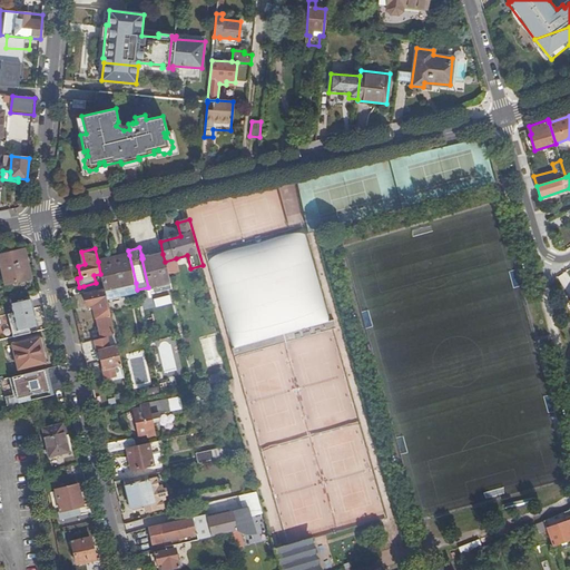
[(6,274),(3,275),(6,286),(27,281),(23,269),(27,268),(22,251),(0,255),(0,261),(1,265),(3,264),(6,274)]
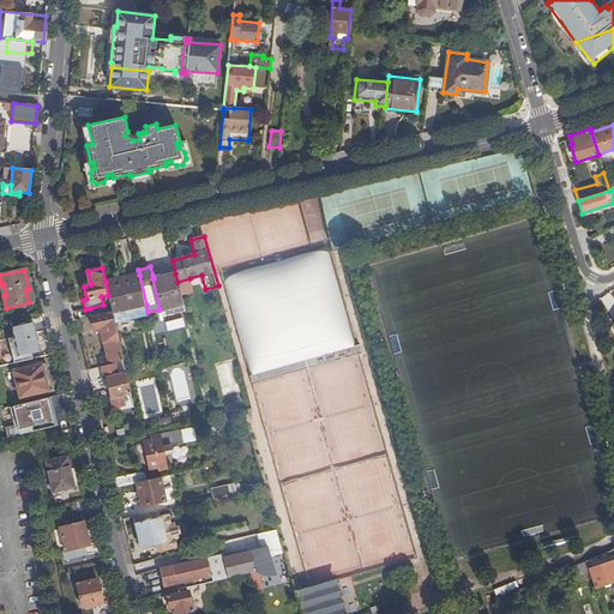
[(169,313),(185,309),(181,296),(178,282),(175,274),(168,275),(154,278),(152,278),(160,309),(168,307),(169,313)]
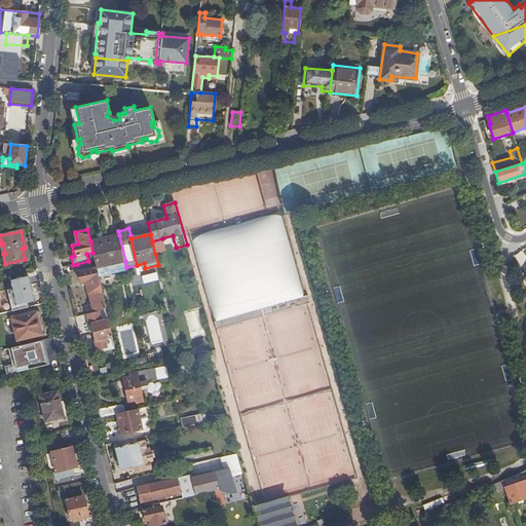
[(95,260),(97,267),(111,264),(125,261),(119,235),(90,241),(92,253),(95,260)]
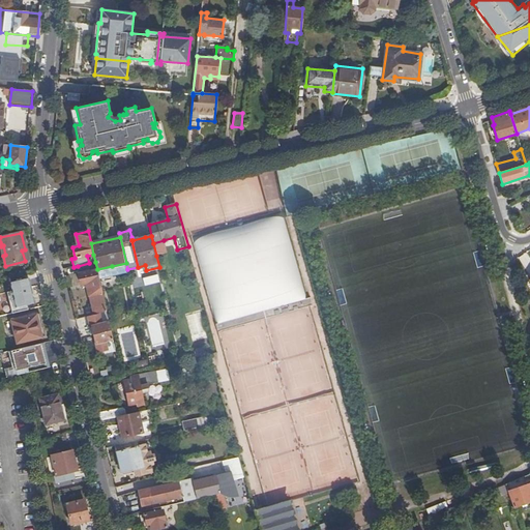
[(153,243),(156,256),(166,254),(164,240),(153,243)]
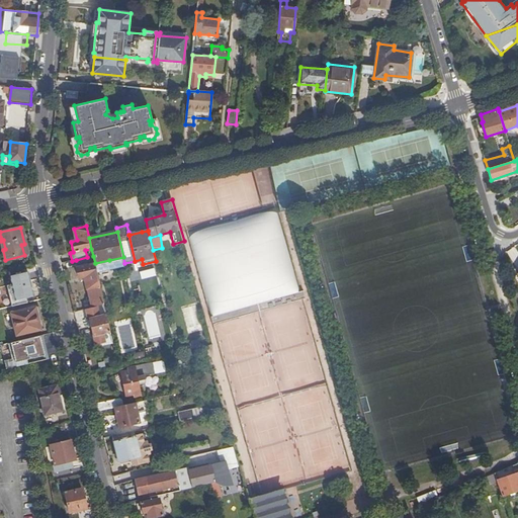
[(92,308),(104,305),(98,277),(95,263),(93,256),(87,257),(76,260),(79,278),(85,277),(92,308)]
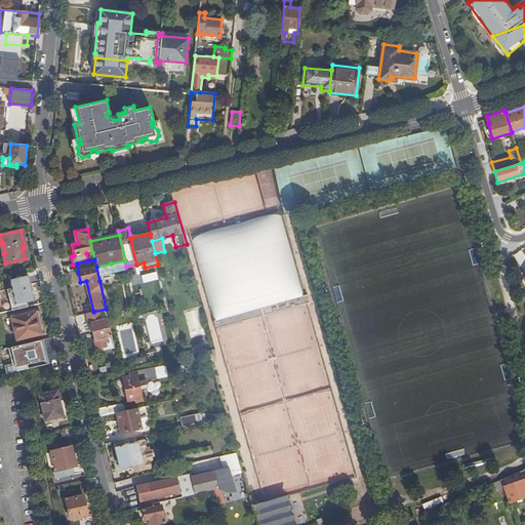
[(126,267),(125,260),(111,264),(112,268),(117,267),(118,270),(126,268),(126,267)]
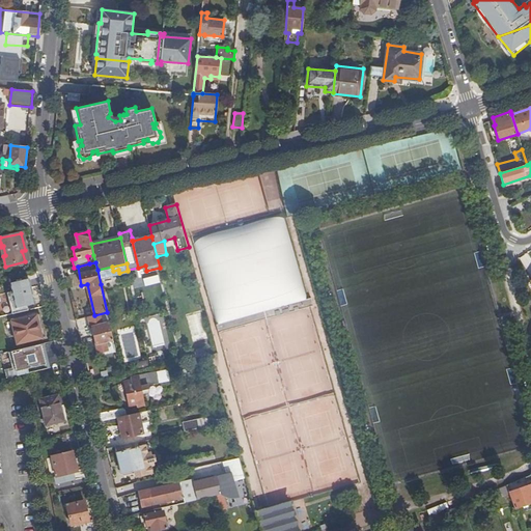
[(29,279),(10,284),(17,309),(35,305),(29,279)]
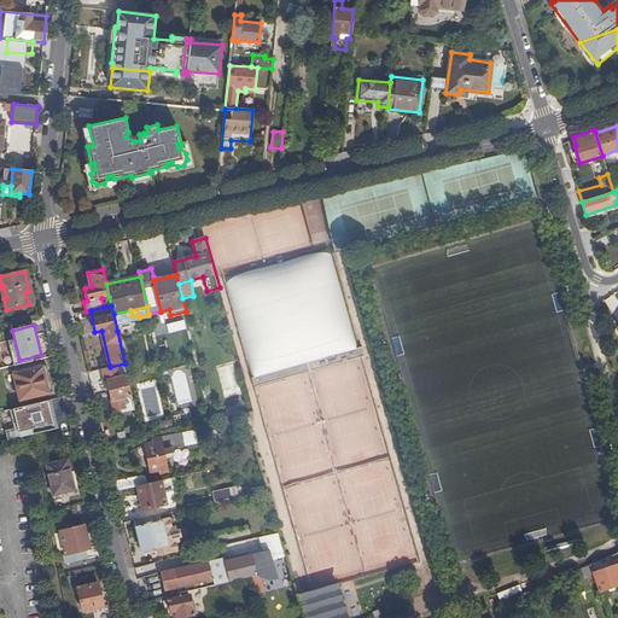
[(216,367),(225,400),(242,395),(242,383),(235,362),(216,367)]
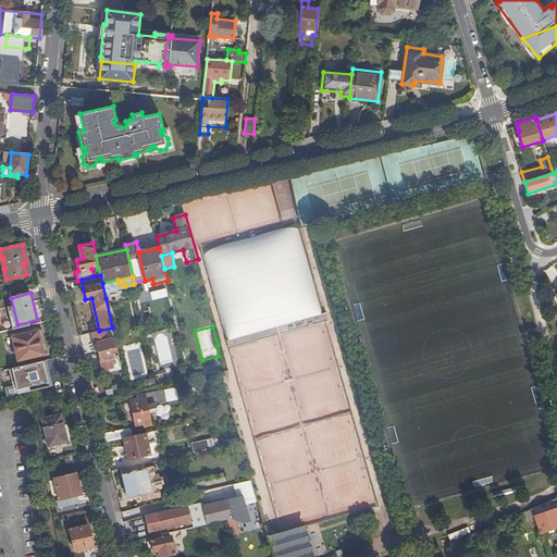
[(111,359),(119,357),(112,327),(99,331),(93,333),(96,344),(97,344),(103,371),(113,369),(111,359)]
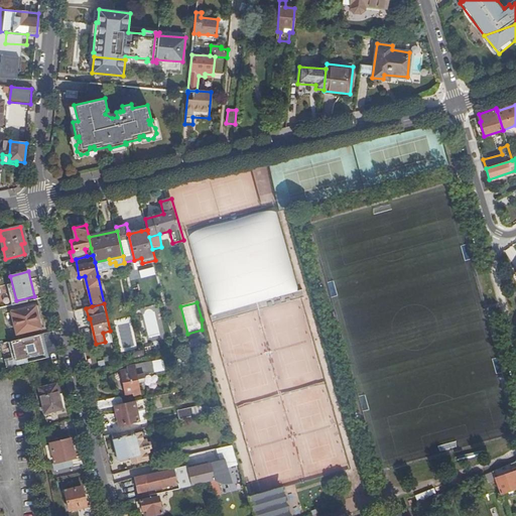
[(35,307),(40,329),(44,328),(39,306),(35,307)]
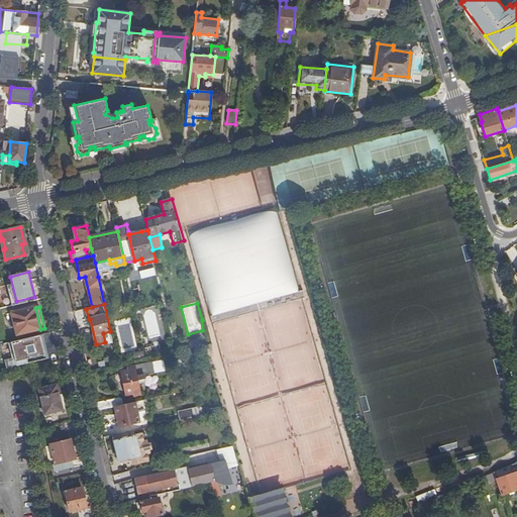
[(17,335),(40,329),(35,308),(11,313),(17,335)]
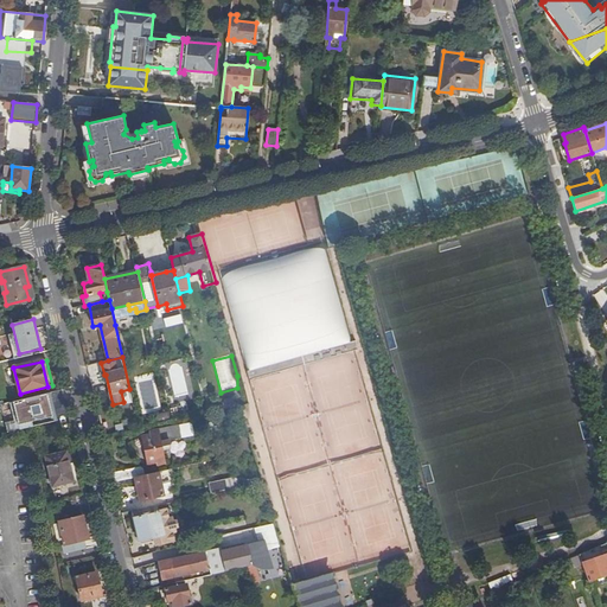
[(50,394),(11,403),(16,422),(18,422),(20,432),(33,427),(32,423),(49,419),(56,416),(50,394)]
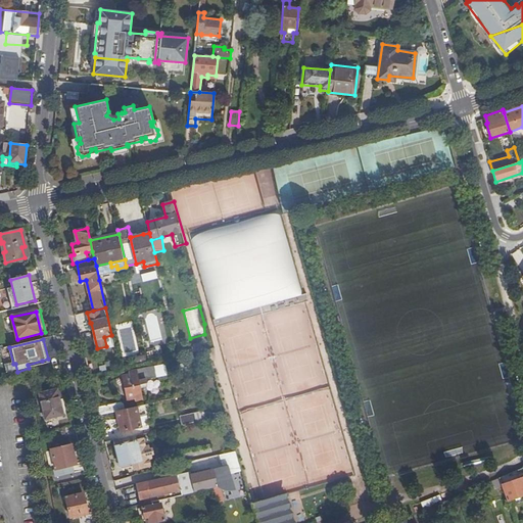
[(138,364),(148,361),(147,355),(137,357),(138,364)]
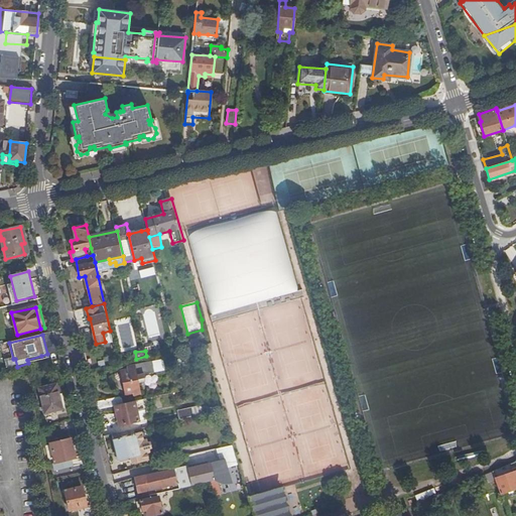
[(27,360),(28,363),(29,366),(43,363),(41,356),(27,360)]
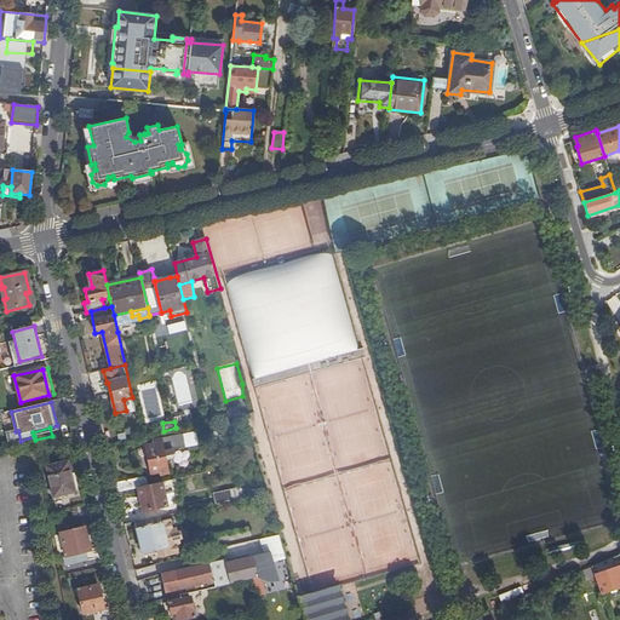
[(154,443),(144,446),(150,475),(160,472),(160,476),(168,474),(166,460),(170,459),(168,451),(185,447),(183,434),(153,440),(154,443)]
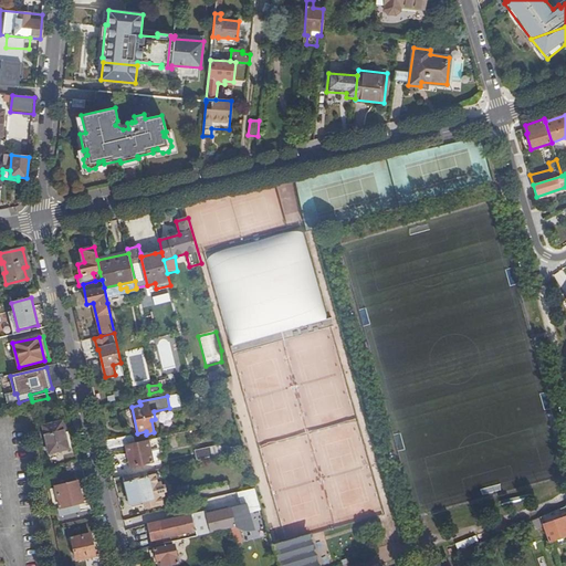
[(303,428),(331,524),(354,517),(379,511),(352,415),(303,428)]
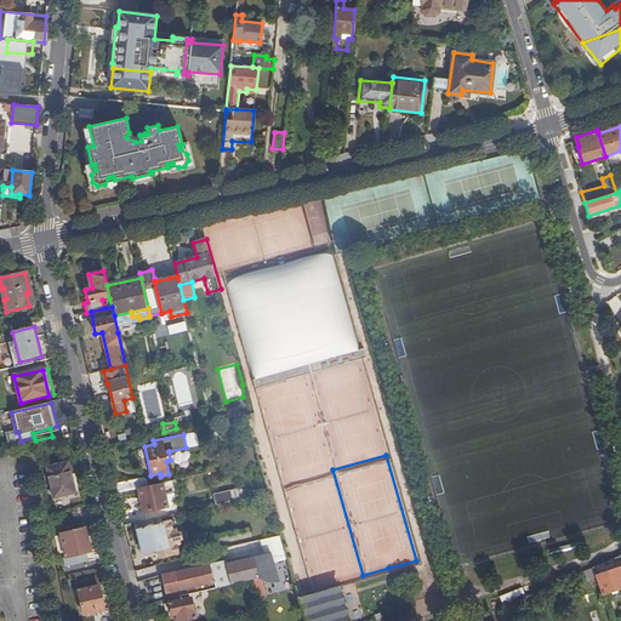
[(46,469),(55,499),(75,494),(68,463),(46,469)]
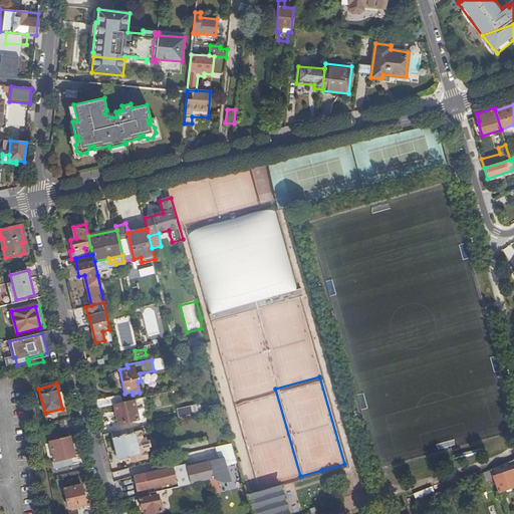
[(300,476),(275,389),(235,400),(259,487),(300,476)]
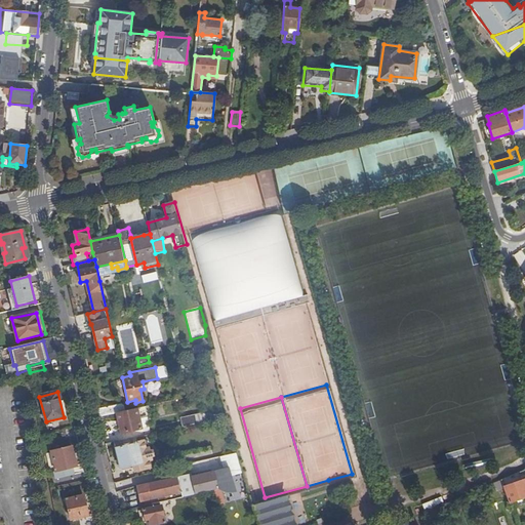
[(97,409),(99,417),(117,413),(125,411),(124,406),(122,404),(97,409)]
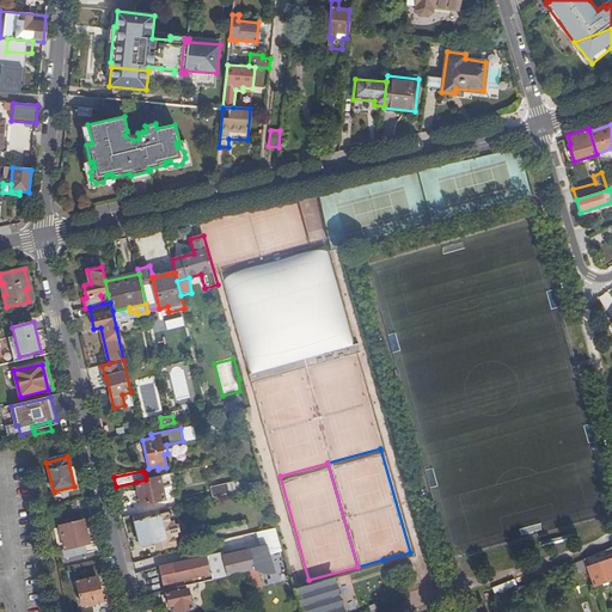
[(146,479),(136,482),(142,505),(165,500),(160,479),(164,479),(171,478),(170,473),(146,479)]
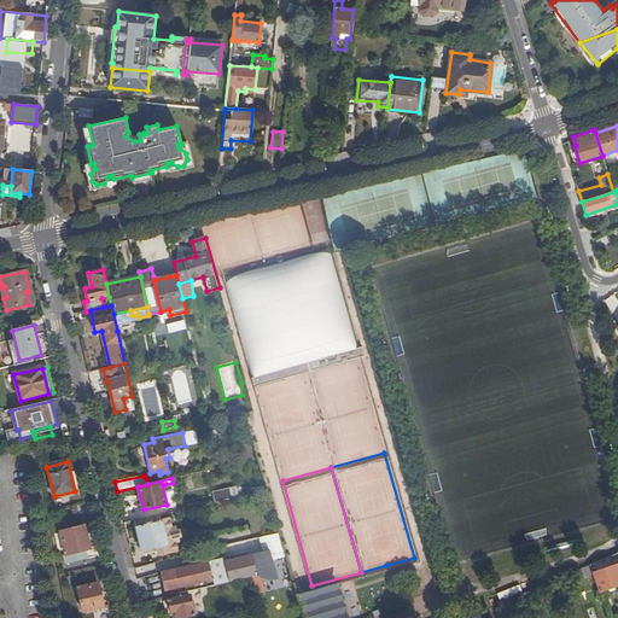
[(213,493),(215,502),(242,496),(239,487),(213,493)]
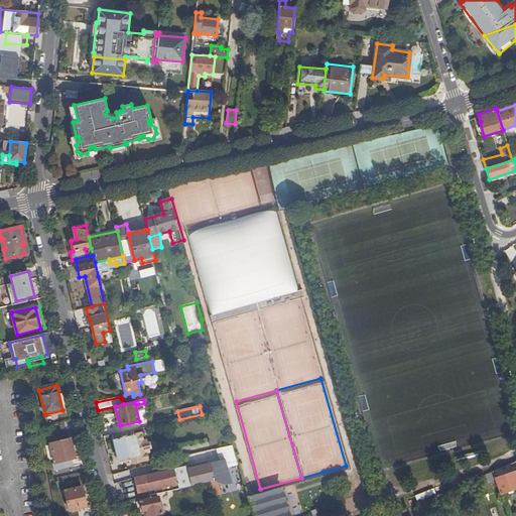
[(134,430),(111,435),(117,461),(130,458),(131,464),(148,461),(146,454),(149,453),(149,449),(151,449),(150,443),(147,443),(146,440),(144,440),(142,433),(135,434),(134,430)]
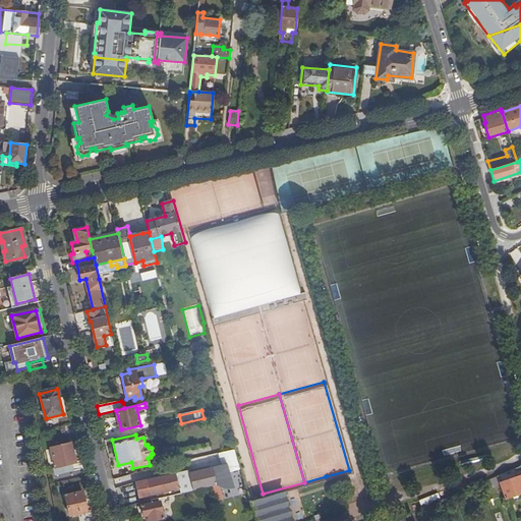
[(56,468),(75,463),(70,444),(51,449),(56,468)]
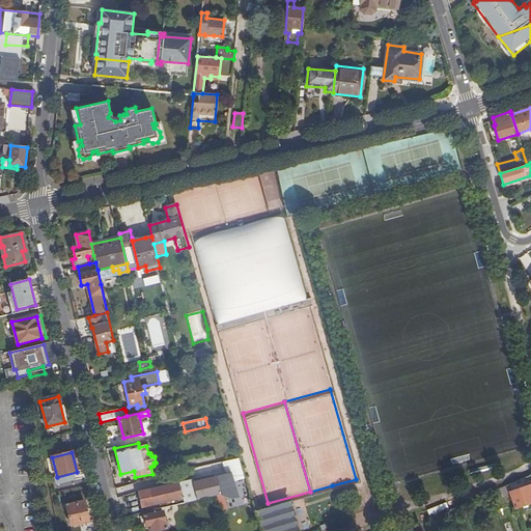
[(192,482),(197,500),(216,496),(220,512),(227,510),(223,496),(236,492),(234,482),(245,479),(239,457),(223,462),(226,472),(229,471),(230,473),(193,482),(192,482)]
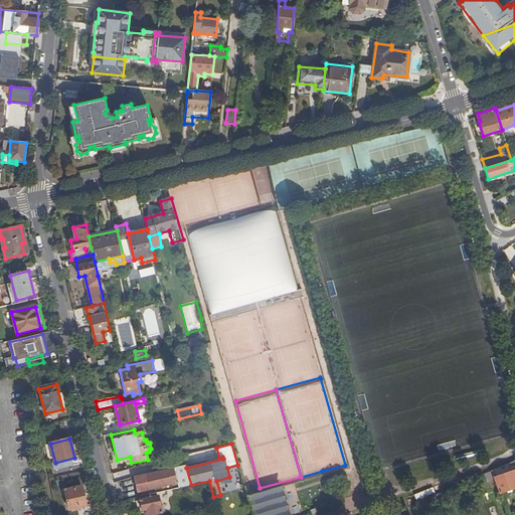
[(499,493),(514,488),(514,469),(513,462),(491,472),(495,482),(499,493)]
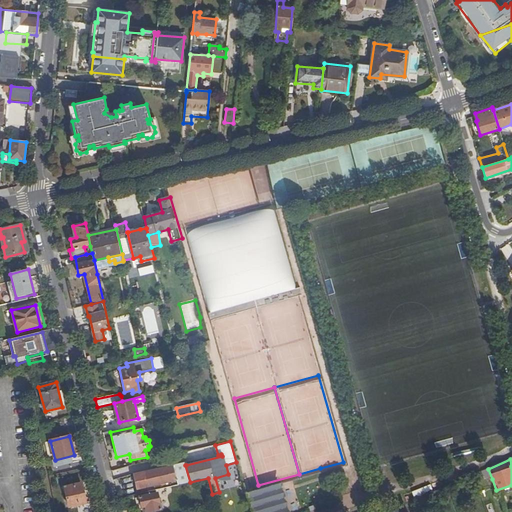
[(177,481),(178,485),(190,482),(185,465),(186,465),(186,462),(133,475),(137,490),(176,480),(176,481),(177,481)]
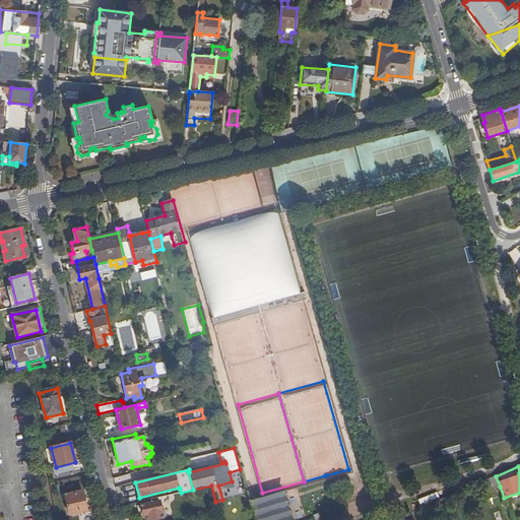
[(348,469),(325,475),(327,482),(350,476),(348,469)]
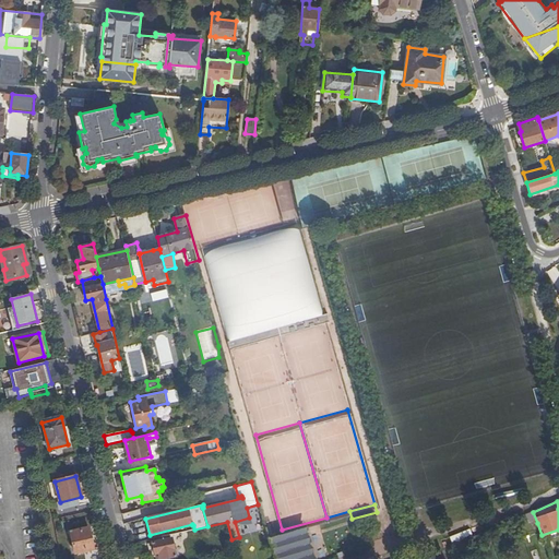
[(525,527),(537,523),(533,512),(522,516),(525,527)]
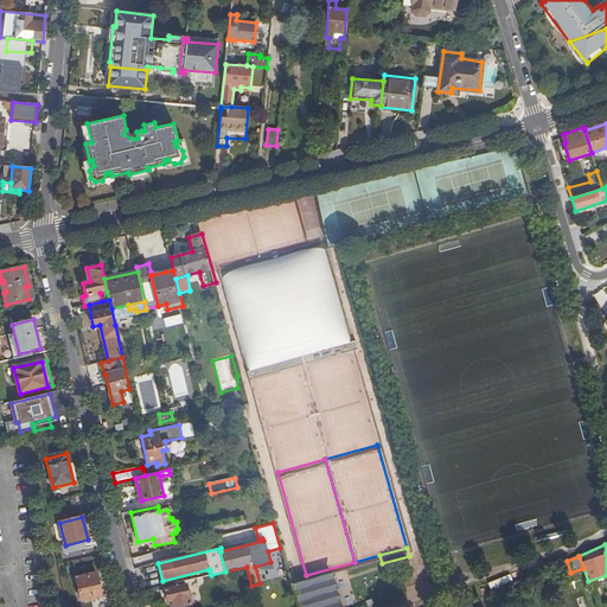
[(96,574),(76,579),(82,602),(102,596),(96,574)]
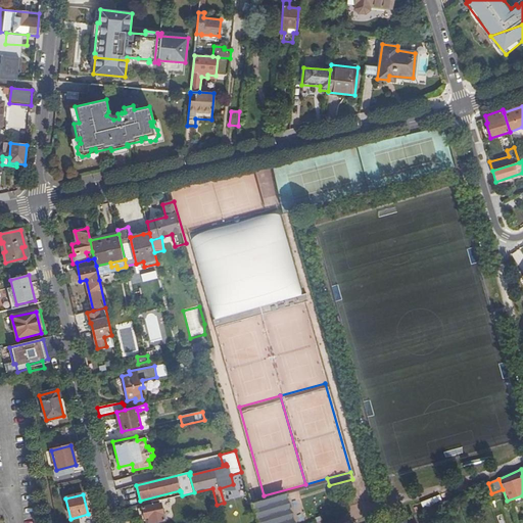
[(421,503),(424,511),(434,506),(442,503),(439,494),(421,503)]
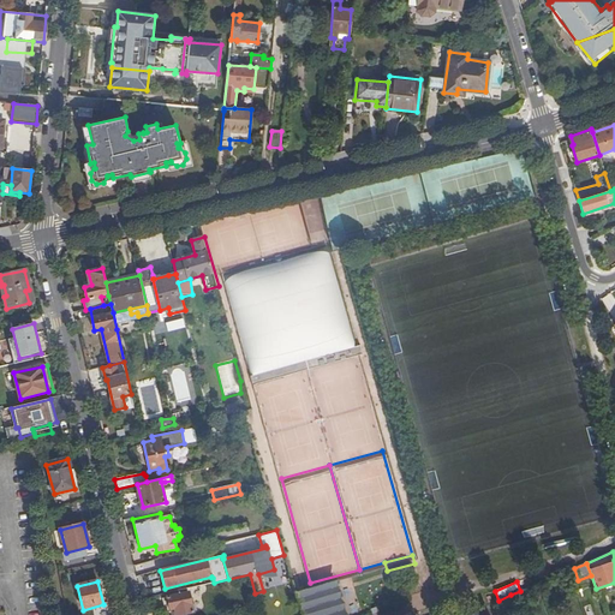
[(327,586),(334,614),(345,614),(336,584),(327,586)]
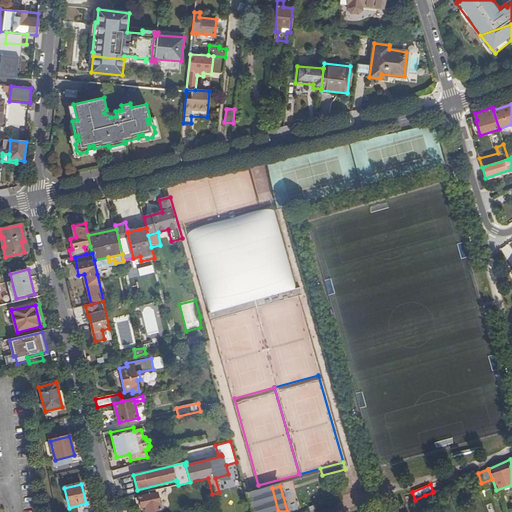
[(246,496),(250,511),(278,511),(272,488),(246,496)]
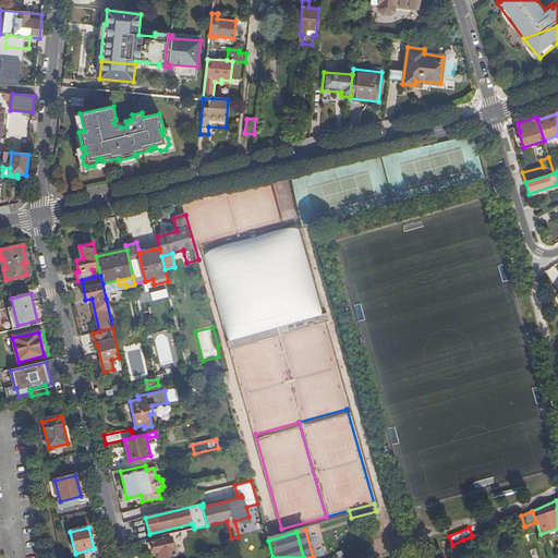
[(158,553),(159,557),(162,557),(176,556),(171,537),(152,542),(152,543),(147,544),(150,554),(158,553)]
